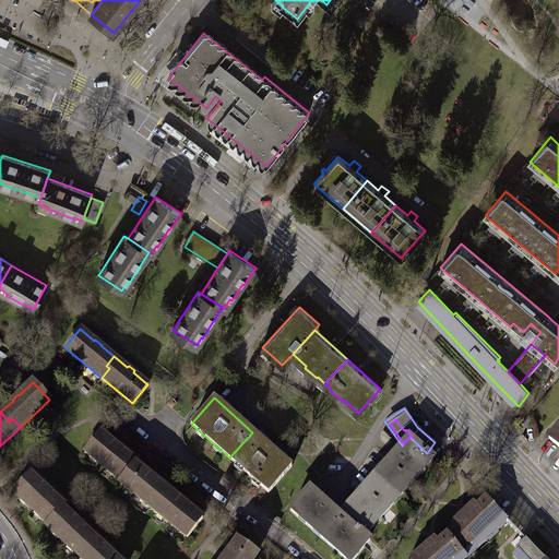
[(558,445),(558,426),(549,438),(558,445)]
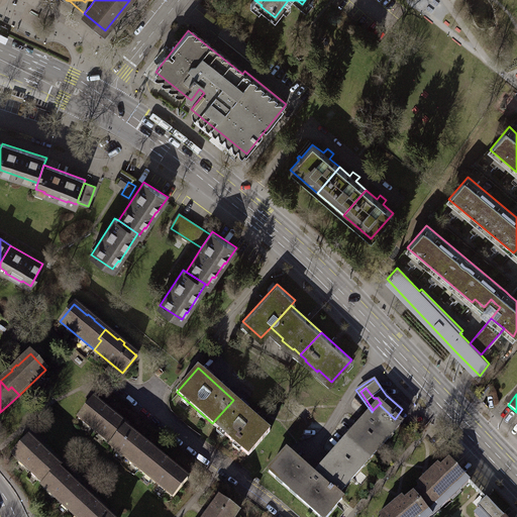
[(79,416),(112,443),(125,428),(126,426),(113,416),(114,414),(108,409),(106,410),(93,399),(79,416)]
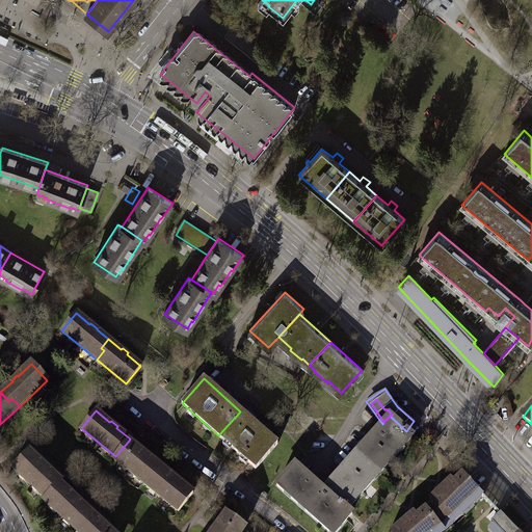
[(240,411),(218,435),(256,469),(277,444),(240,411)]
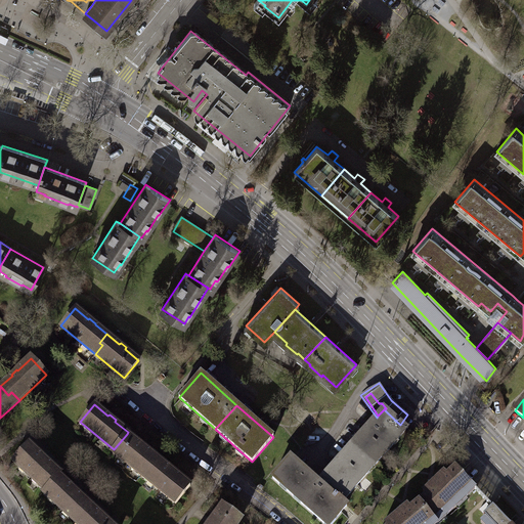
[(400,425),(384,409),(378,416),(377,418),(351,446),(374,466),(406,430),(400,425)]
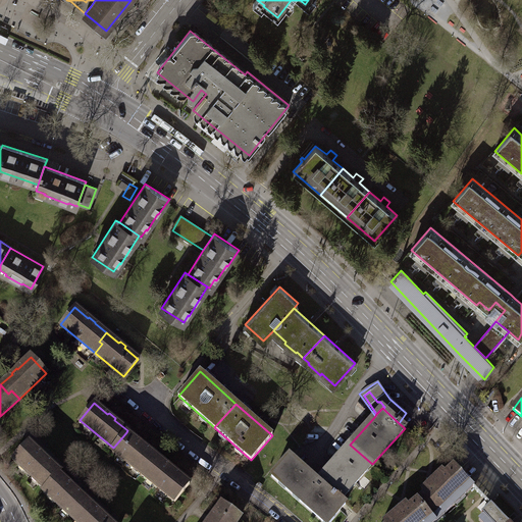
[(140,444),(126,432),(113,448),(111,450),(141,473),(147,465),(149,467),(157,458),(146,448),(146,447),(141,442),(140,444)]
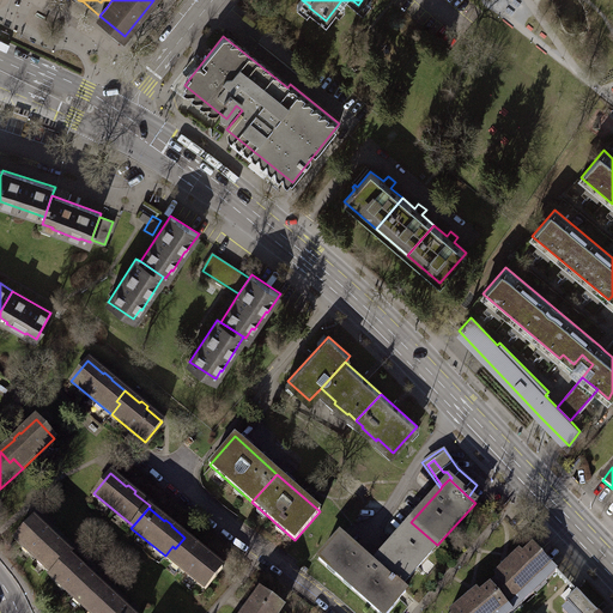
[(53,574),(68,557),(71,554),(55,540),(56,538),(50,533),(48,535),(34,521),(16,540),(53,574)]
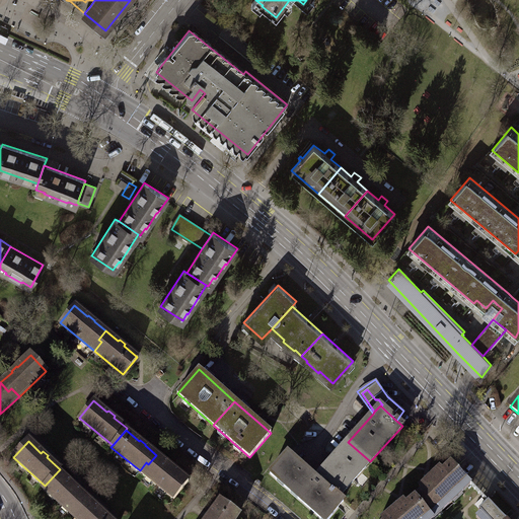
[(348,442),(316,476),(339,497),(370,461),(348,442)]
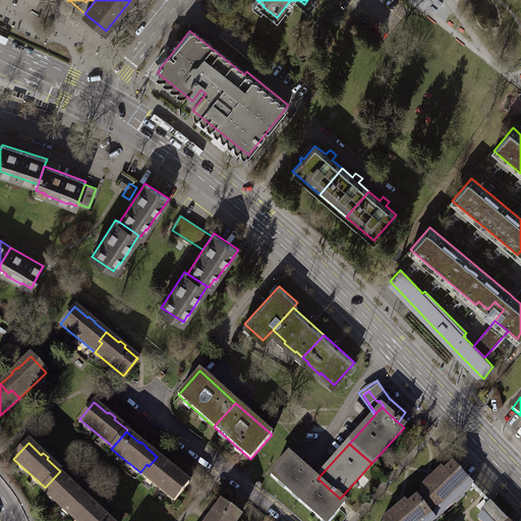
[(345,503),(340,499),(317,478),(296,459),(294,460),(288,455),(271,474),(323,520),(325,520),(331,515),(333,517),(345,503)]
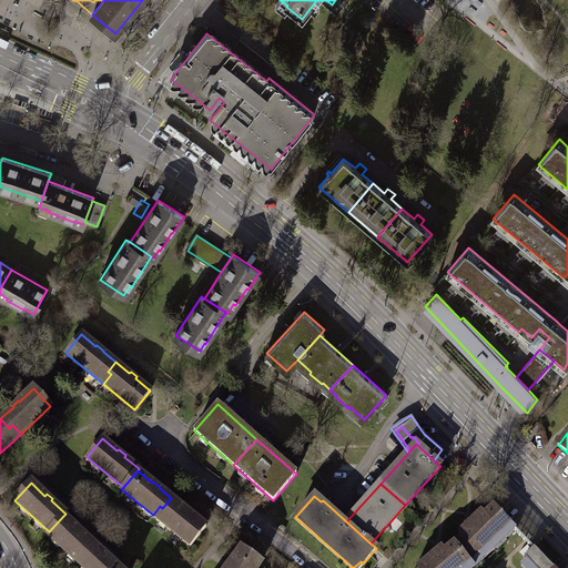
[(184,508),(171,498),(162,508),(160,506),(153,515),(190,546),(205,526),(191,514),(192,513),(185,507),(184,508)]
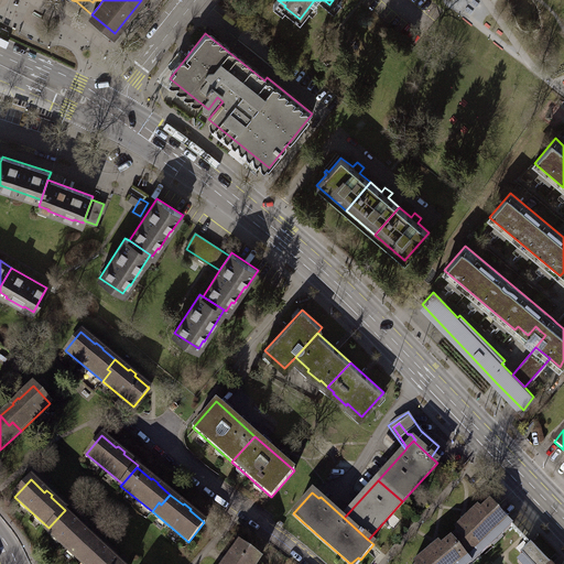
[(458,532),(449,541),(469,563),(470,563),(479,555),(475,551),(497,529),(502,534),(512,525),(489,502),(481,510),(478,507),(455,530),(458,532)]
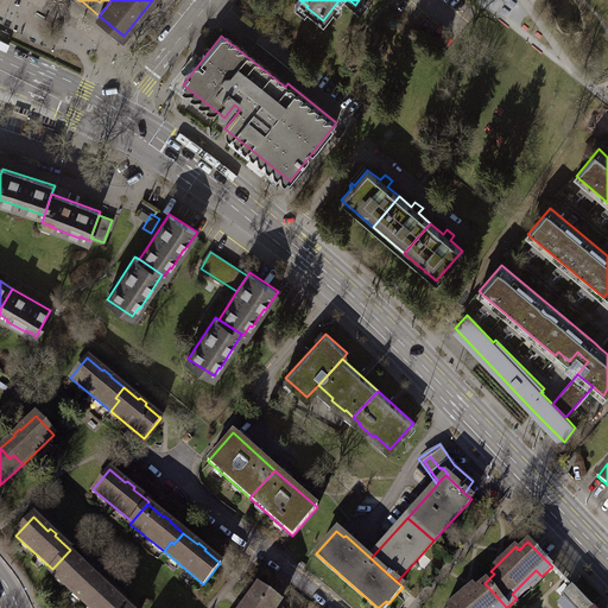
[(68,552),(52,569),(50,572),(87,607),(96,597),(94,594),(102,584),(90,572),(92,571),(86,565),(84,567),(68,552)]
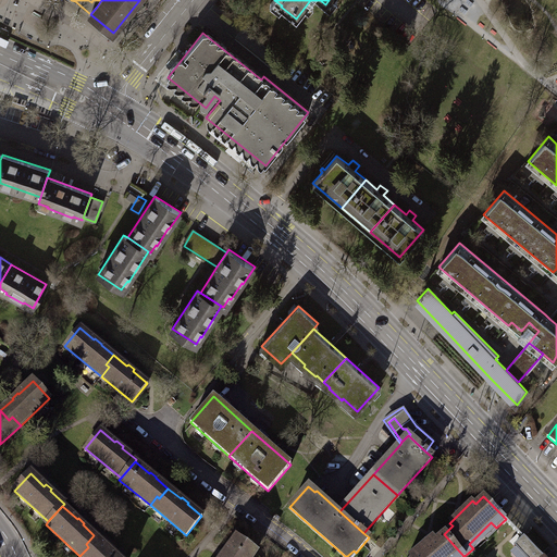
[(463,556),(444,534),(435,541),(432,536),(408,556),(409,556),(463,556)]
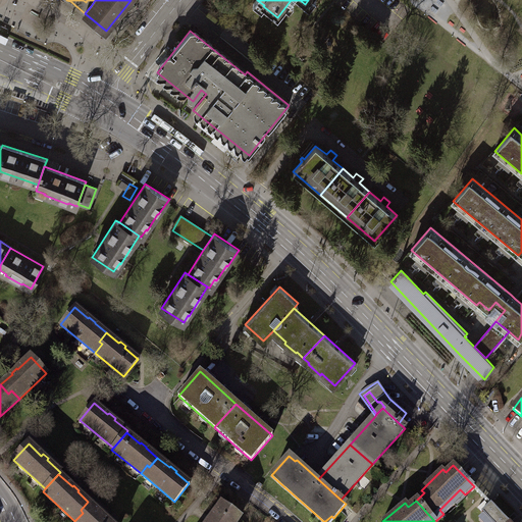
[(83,513),(74,521),(76,521),(109,521),(104,517),(106,516),(101,511),(99,512),(88,502),(81,510),(83,513)]
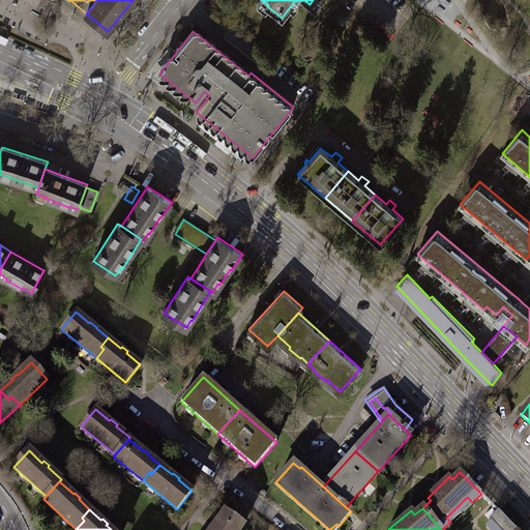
[(239,529),(243,525),(225,511),(215,526),(213,524),(208,529),(239,529)]
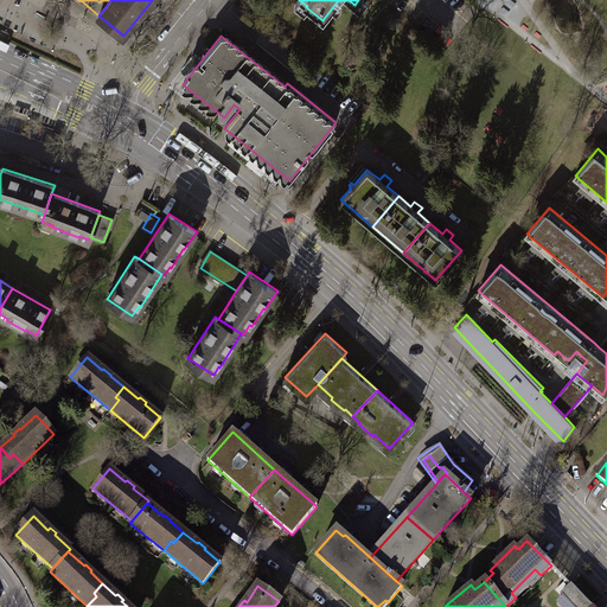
[(570,586),(560,596),(569,606),(587,606),(589,606),(570,586)]
